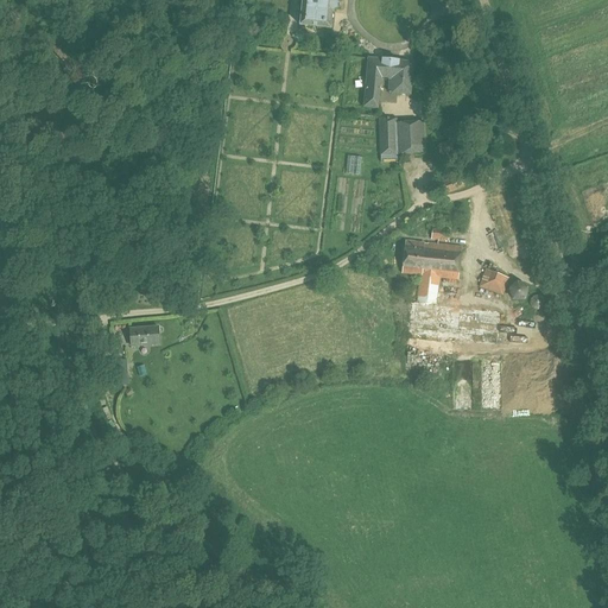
[(302,0),(301,26),(331,29),(333,11),(334,11),(336,10),(336,0),(302,0)]
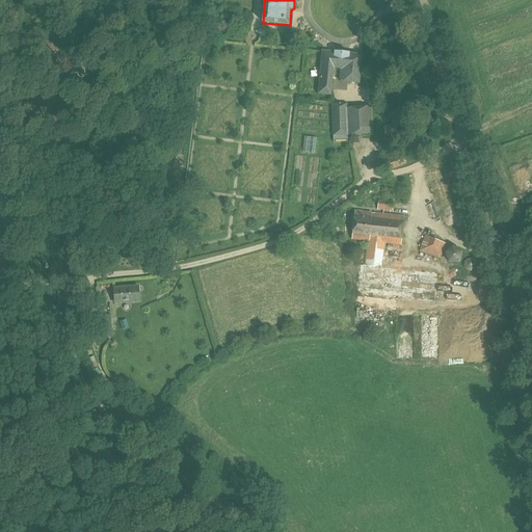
[(318,94),(331,95),(334,69),(341,70),(340,81),(343,81),(342,82),(360,83),(363,55),(322,51),(318,94)]
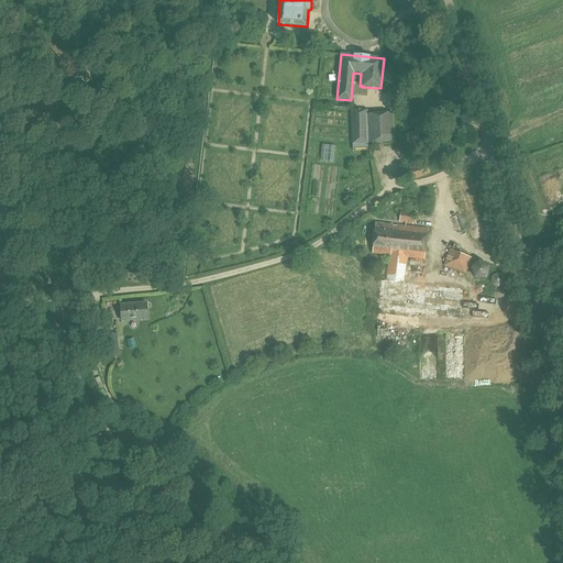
[(351,110),(353,144),(394,143),(393,113),(367,114),(367,109),(351,110)]
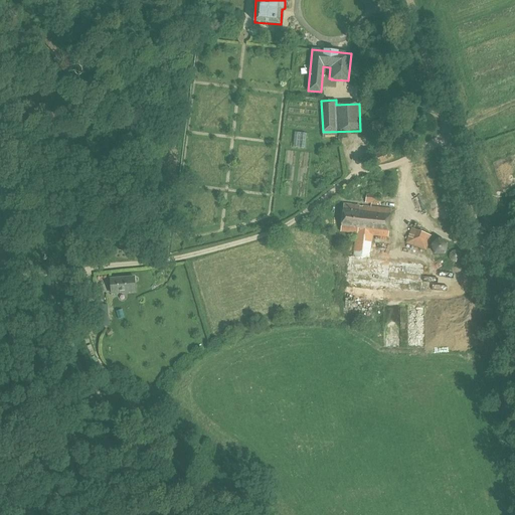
[(370,124),(373,132),(384,127),(381,119),(370,124)]
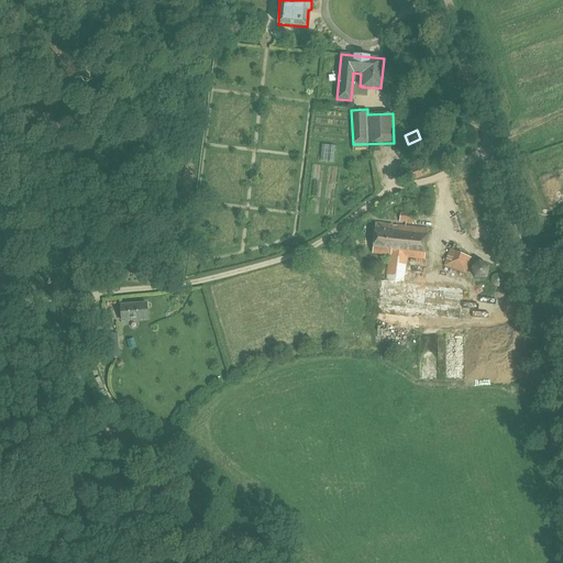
[(244,139),(252,146),(260,140),(252,131),(244,139)]
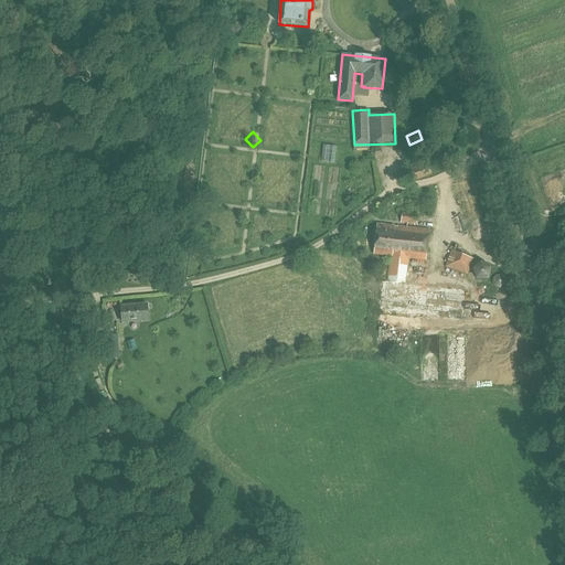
[(412,169),(416,181),(436,173),(432,162),(412,169)]
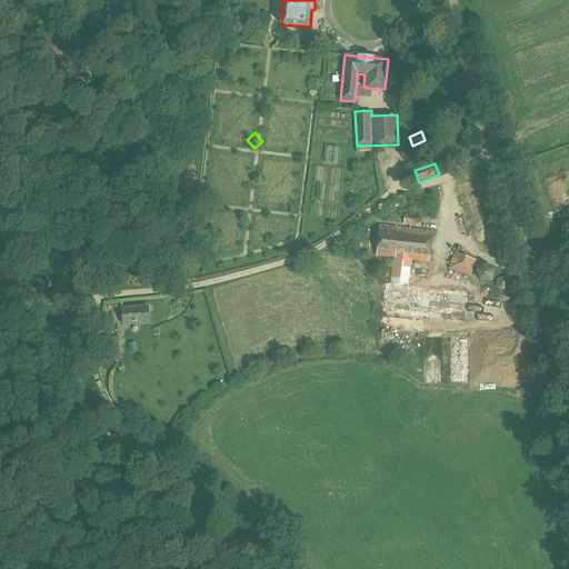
[(461,186),(473,228),(477,227),(483,251),(503,246),(485,178),(476,180),(476,181),(461,186)]
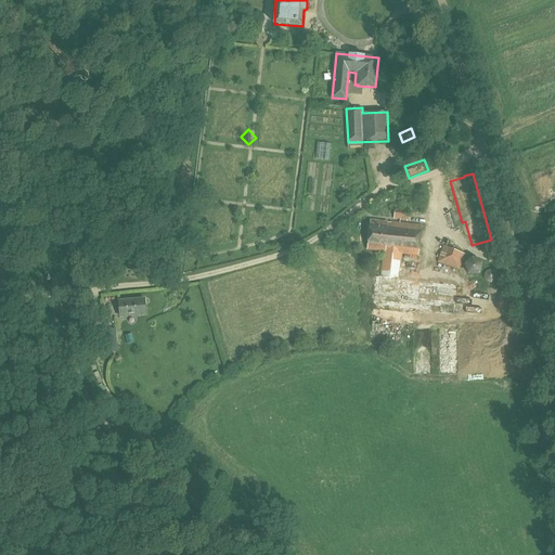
[(394,219),(410,220),(411,210),(395,208),(394,219)]
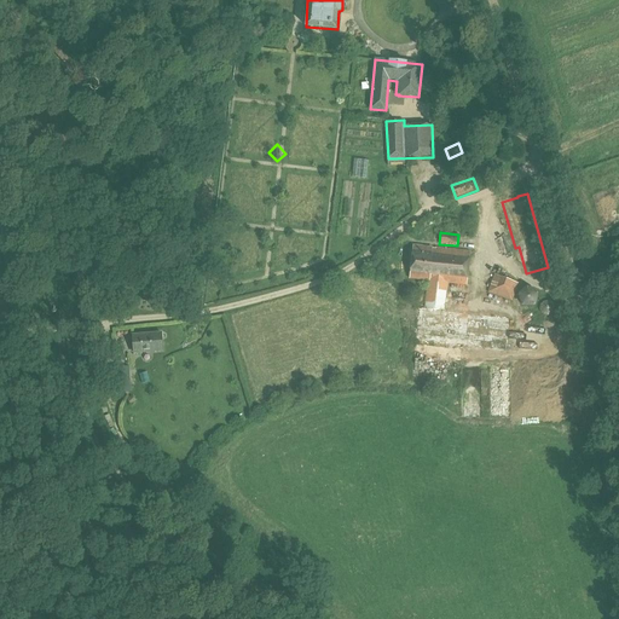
[(415,341),(505,352),(509,318),(445,311),(446,305),(455,306),(456,284),(449,284),(449,282),(467,284),(470,252),(437,248),(433,248),(414,246),(410,278),(428,281),(424,308),(418,307),(415,341)]
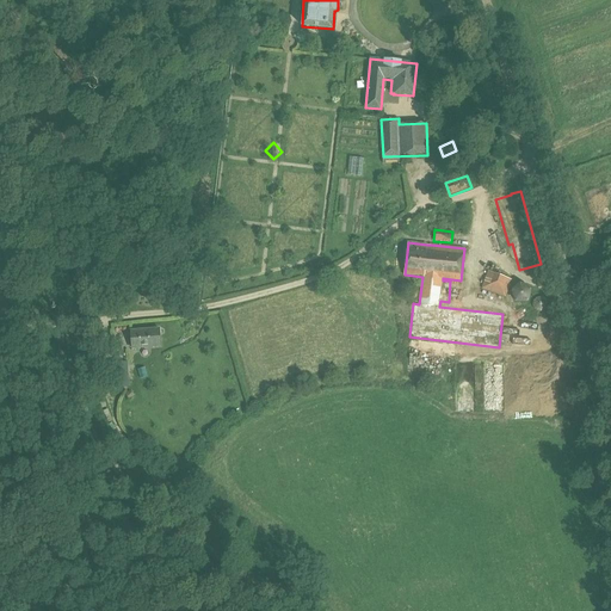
[(481,289),(505,297),(512,279),(488,271),(481,289)]
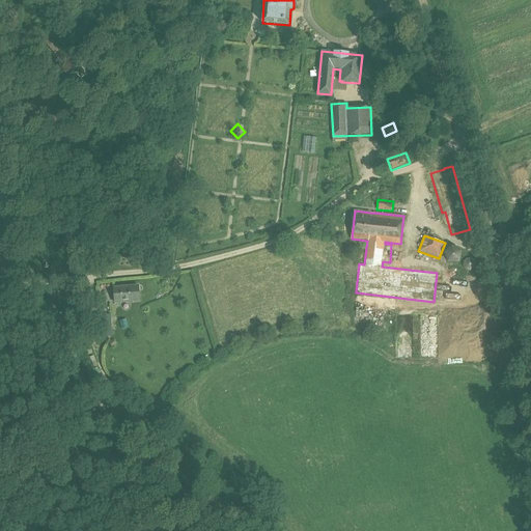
[(444,253),(447,263),(457,262),(460,253),(452,247),(444,253)]
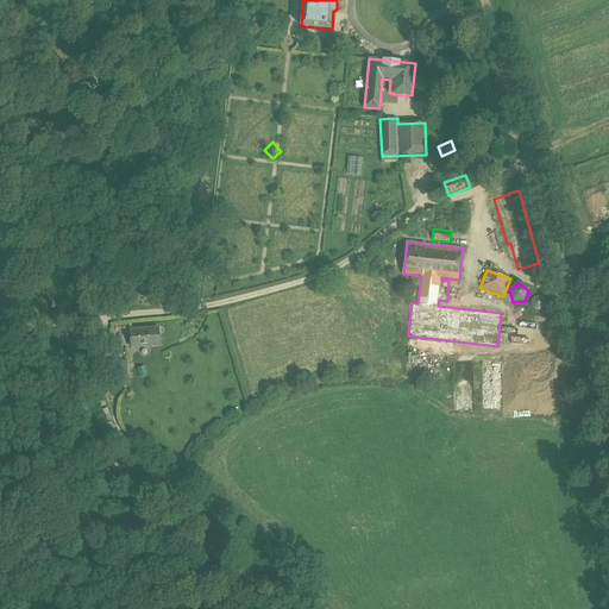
[(553,320),(553,311),(544,311),(544,320),(553,320)]
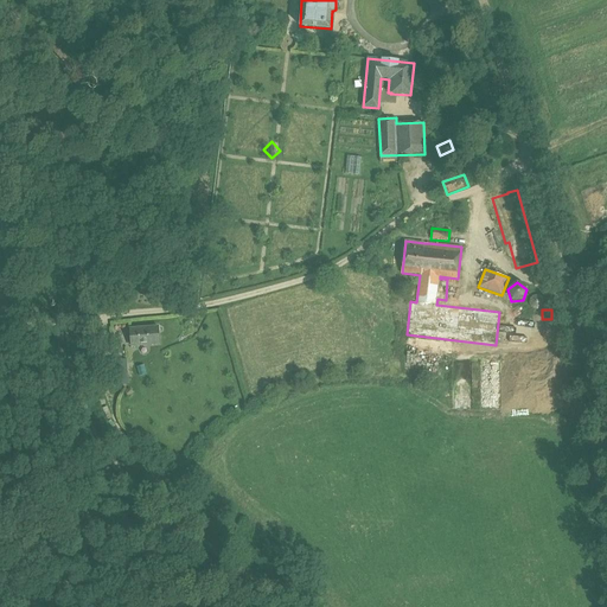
[(131,328),(132,346),(159,344),(158,327),(131,328)]
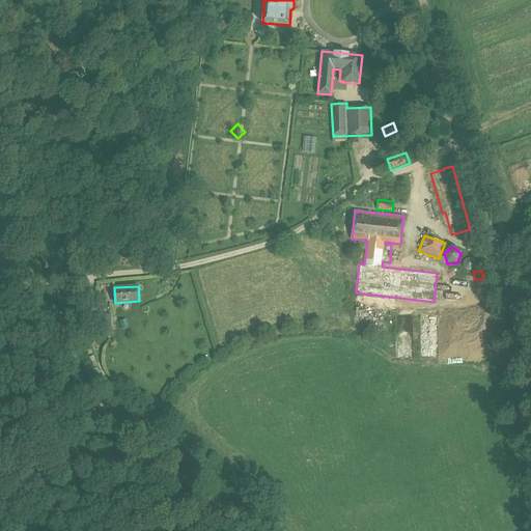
[(435,370),(446,369),(445,354),(434,355),(435,370)]
